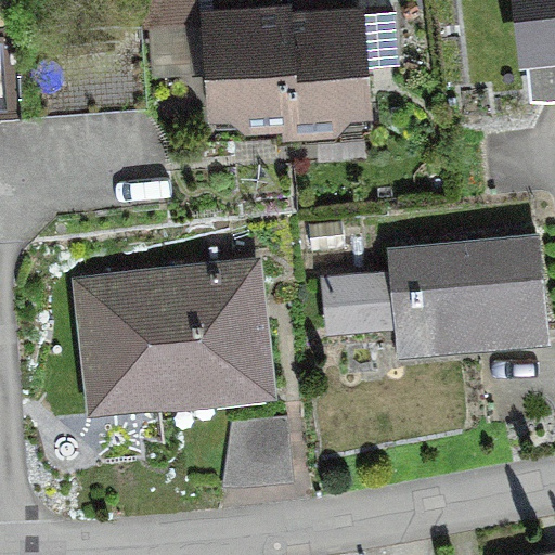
[(142,0),(143,18),(196,14),(195,0),(142,0)]
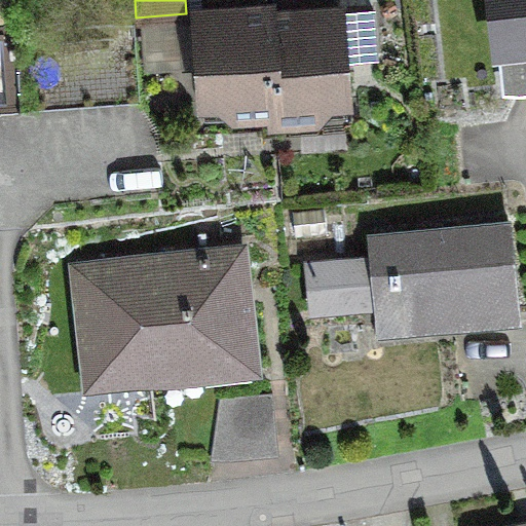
[(502,91),(506,91),(525,88),(525,0),(490,0),(497,64),(499,64),(502,91)]
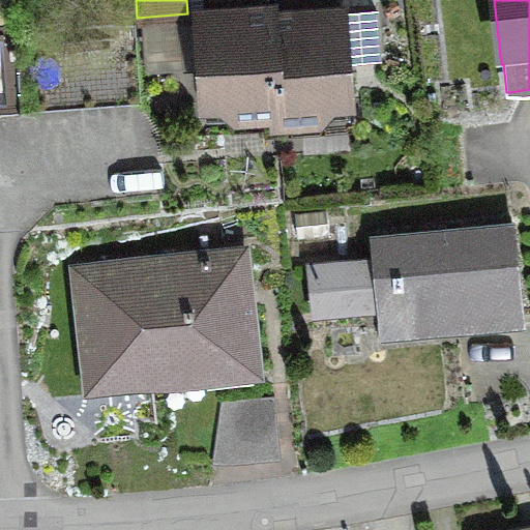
[(272,122),(275,122),(266,10),(195,16),(202,119),(272,114),(272,122)]
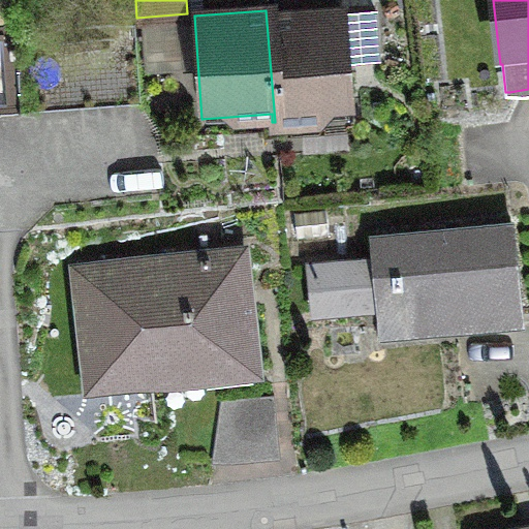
[(267,10),(266,10),(275,122),(345,117),(338,13),(268,19),(267,10)]
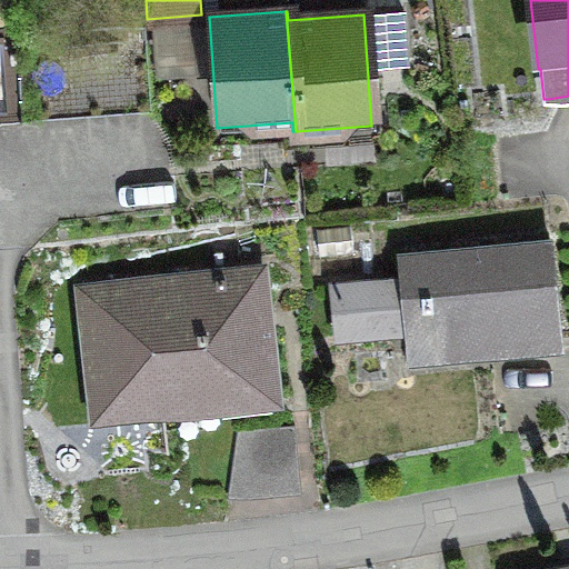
[(21,118),(152,109),(146,22),(15,32),(21,118)]
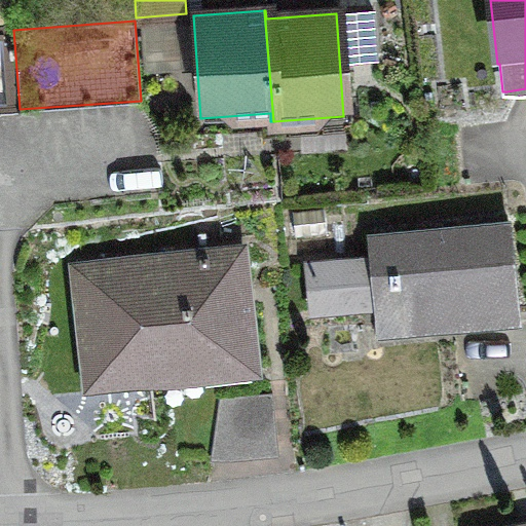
[(446,318),(447,324),(516,316),(505,223),(367,236),(370,272),(385,271),(390,324),(446,318)]
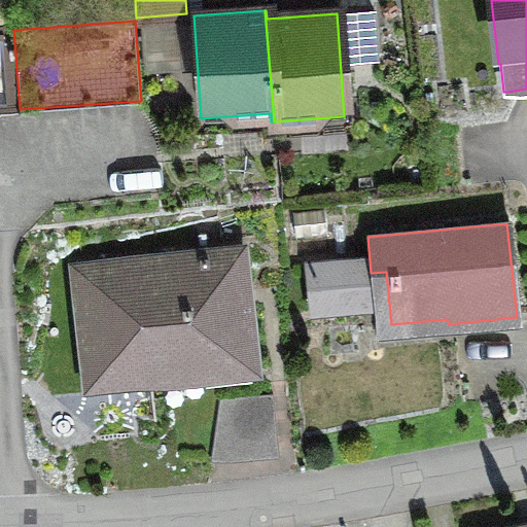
[(82,393),(146,386),(145,381),(251,370),(238,251),(68,271),(82,393)]
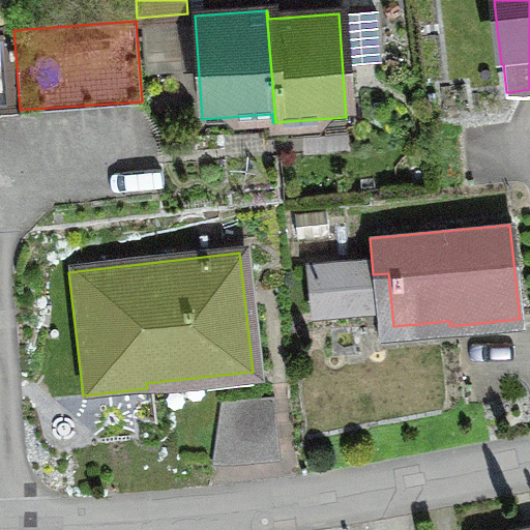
[(306,270),(311,314),(359,308),(355,265),(306,270)]
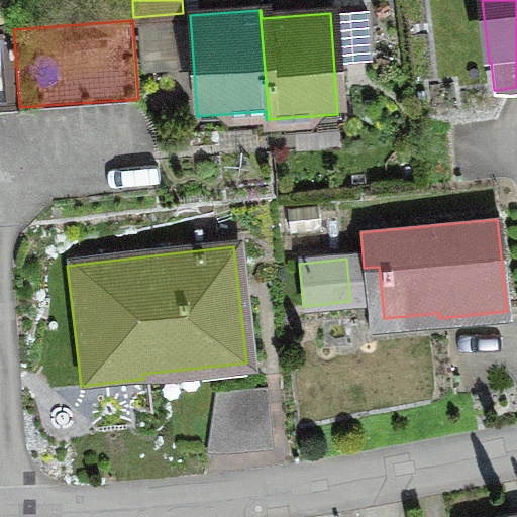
[(270,444),(263,389),(216,395),(207,450),(270,444)]
